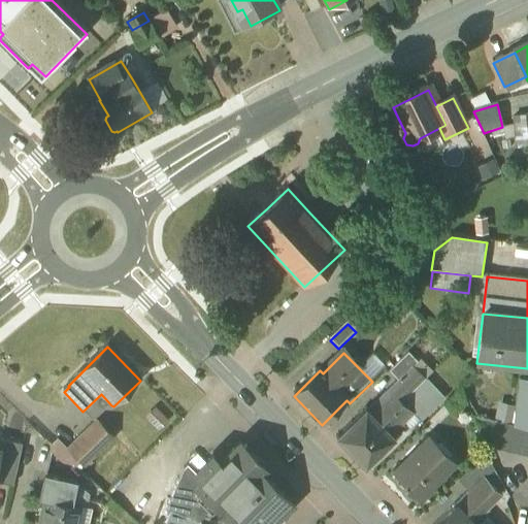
[(408,355),(390,373),(398,383),(413,368),(414,369),(418,365),(408,355)]
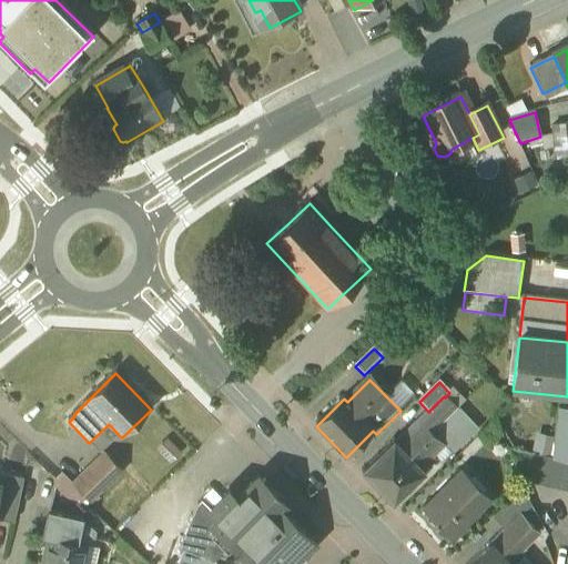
[(428,412),(396,443),(411,457),(442,427),(450,419),(458,411),(445,398),(444,396),(428,412)]
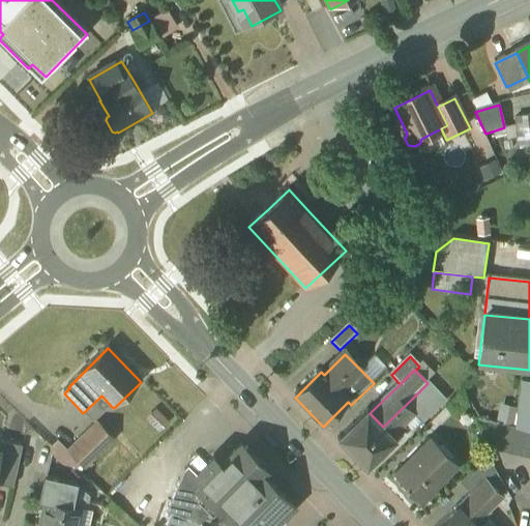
[(529,382),(522,381),(517,416),(516,430),(529,432),(529,382)]
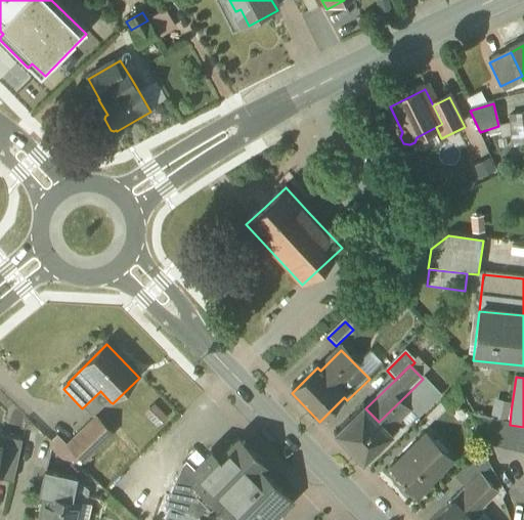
[(433,403),(416,386),(407,394),(419,404),(418,405),(424,412),(433,403)]
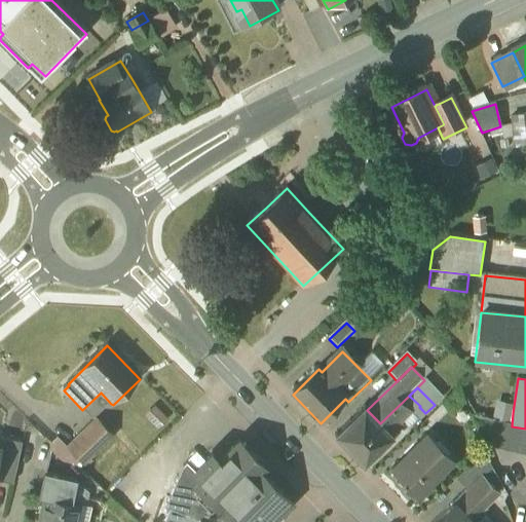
[(101,393),(82,410),(92,420),(98,416),(111,404),(101,393)]
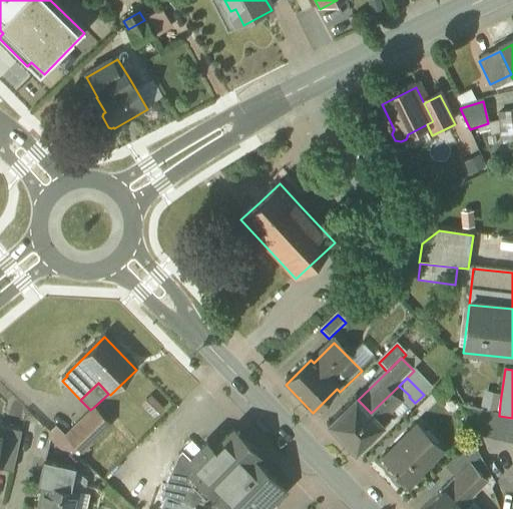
[(399,386),(371,413),(384,427),(394,417),(391,414),(409,397),(410,396),(399,386)]
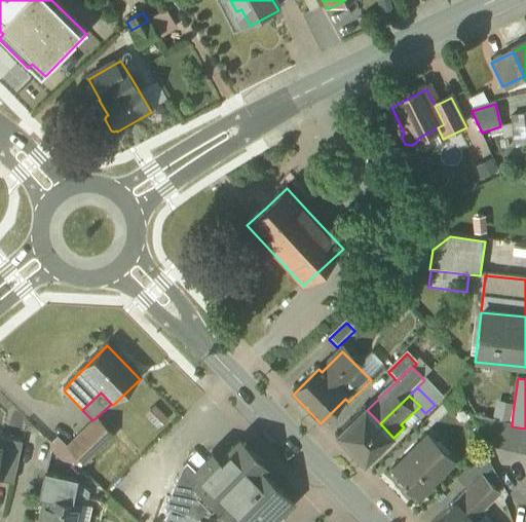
[(365,409),(337,436),(335,438),(350,452),(380,423),(367,410),(365,409)]
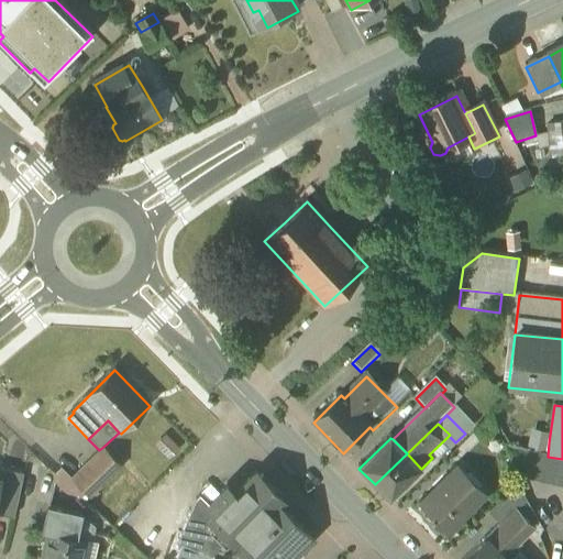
[(549,442),(533,440),(531,452),(548,457),(549,442)]
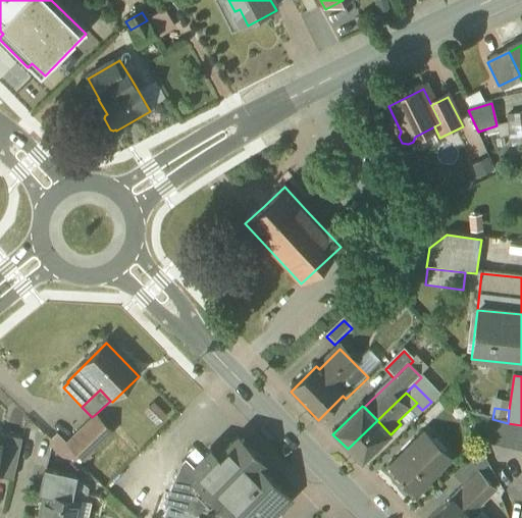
[(492,419),(468,414),(478,444),(521,453),(521,425),(508,423),(492,419)]
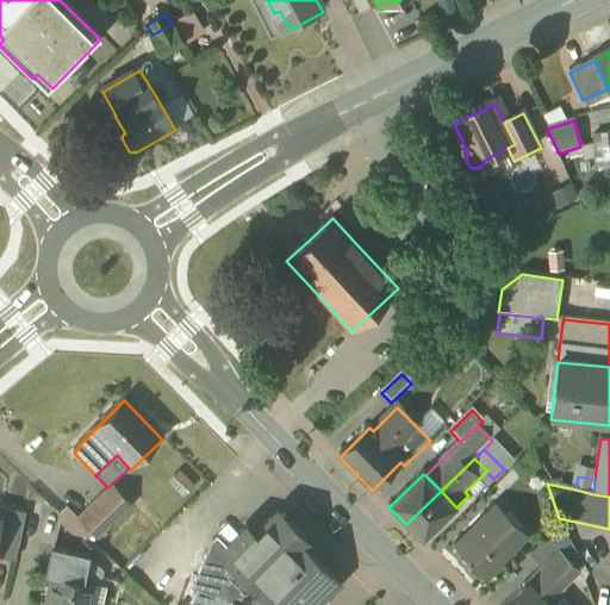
[(113,487),(79,521),(99,541),(132,507),(113,487)]
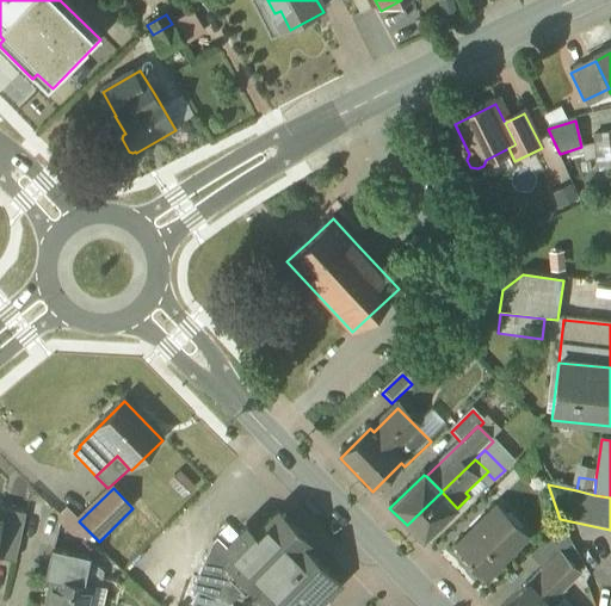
[(442,492),(407,525),(424,543),(457,508),(442,492)]
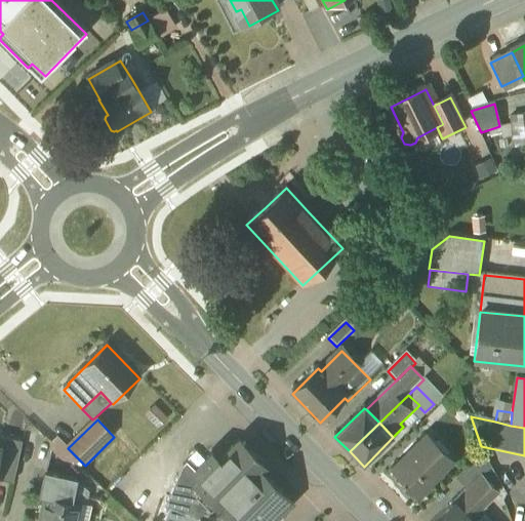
[(428,437),(393,473),(403,483),(402,485),(418,502),(418,501),(414,496),(426,485),(430,489),(431,488),(430,487),(453,464),(428,437)]
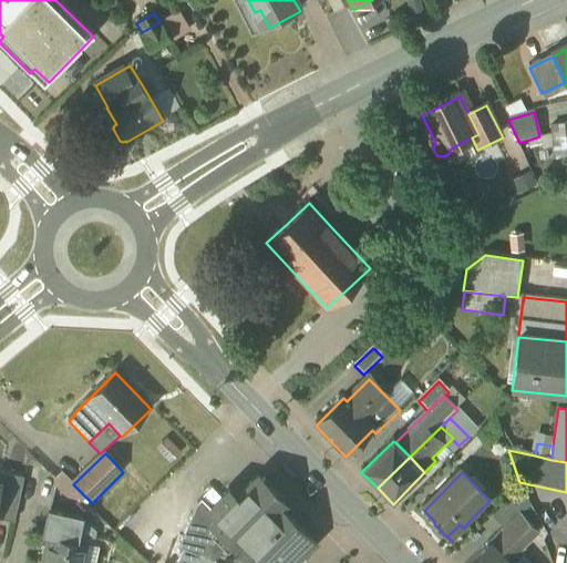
[(24,480),(1,474),(0,478),(0,521),(14,524),(24,480)]
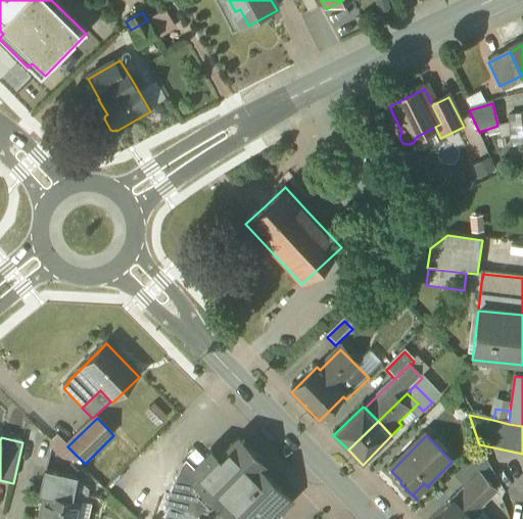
[(182,467),(164,507),(171,509),(167,518),(265,518),(272,512),(275,515),(289,501),(258,470),(263,466),(239,441),(202,479),(186,463),(182,467)]
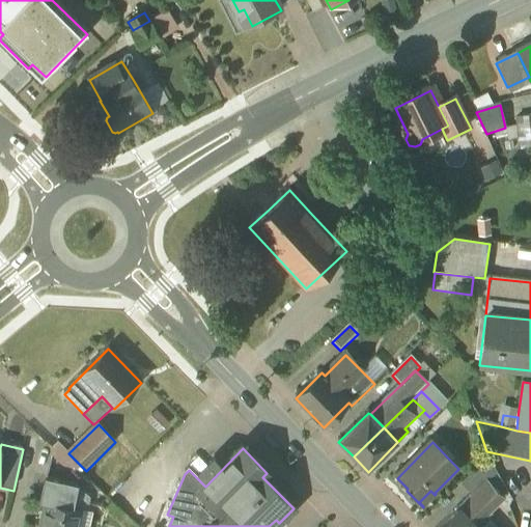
[(490,459),(462,486),(473,496),(485,483),(496,474),(490,459)]
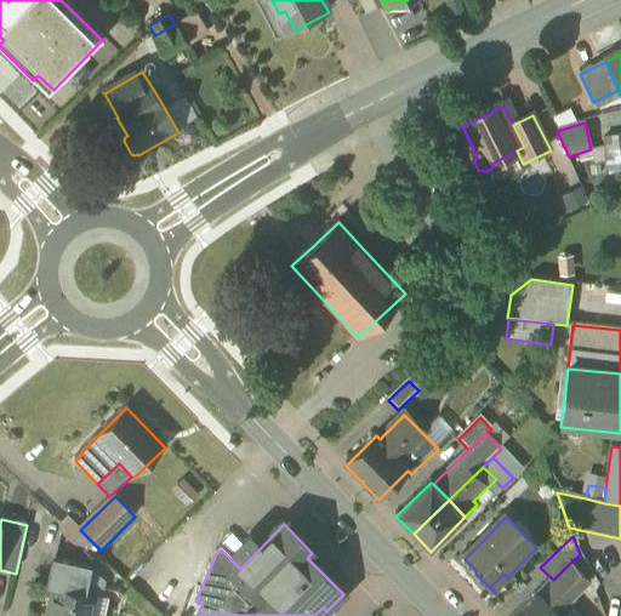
[(90,569),(56,562),(52,579),(55,582),(47,615),(90,615),(95,598),(100,599),(102,592),(85,588),(90,569)]
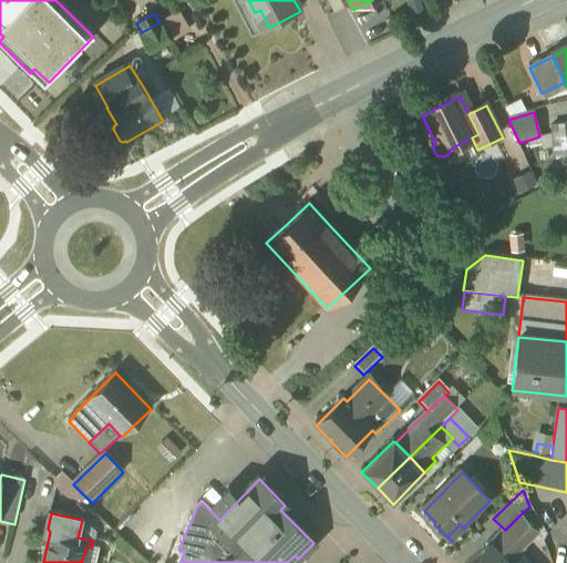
[(488,545),(470,562),(513,562),(531,544),(525,539),(533,532),(518,517),(505,530),(488,545)]
